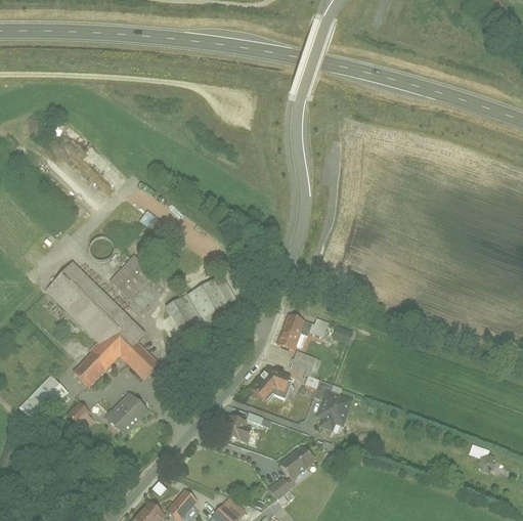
[(154,227),(158,217),(145,211),(140,221),(154,227)]
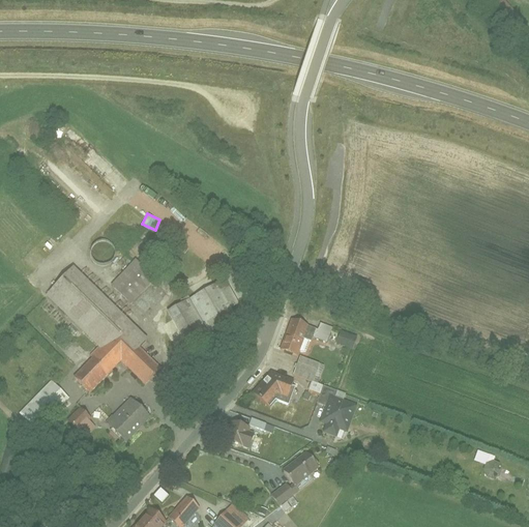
[(98,263),(115,255),(106,237),(89,245),(98,263)]
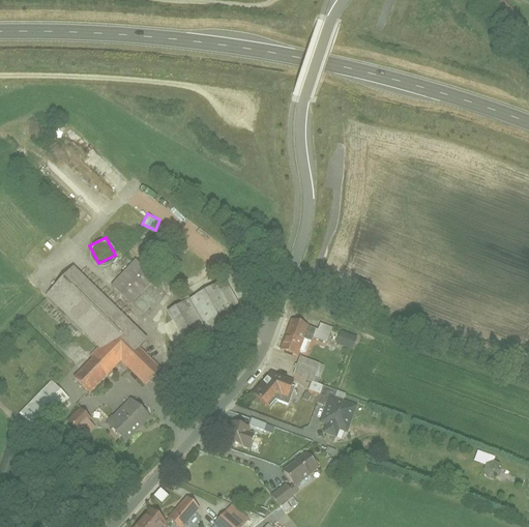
[(136,258),(112,282),(131,301),(155,277),(136,258)]
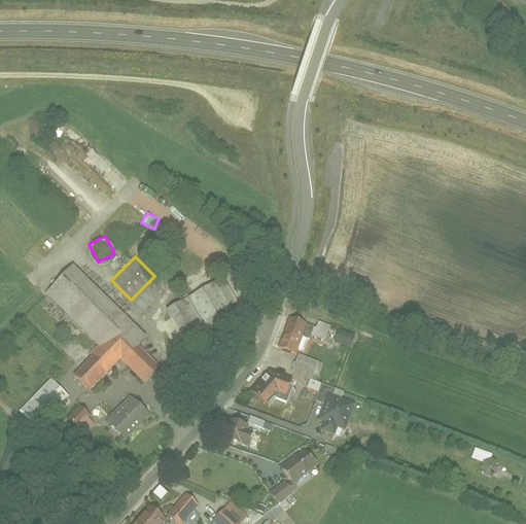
[(94,354),(74,375),(90,390),(120,358),(143,380),(159,363),(138,343),(147,334),(73,260),(43,290),(97,343),(90,350),(94,354)]
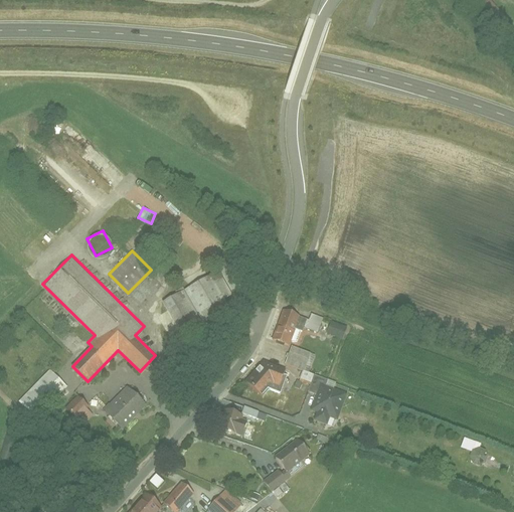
[(238,303),(219,269),(165,299),(183,333),(238,303)]
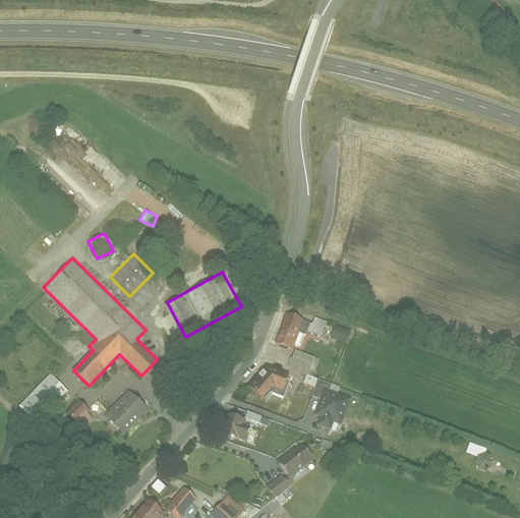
[(287,314),(278,341),(294,346),(299,331),(308,334),(309,330),(322,334),(327,321),(316,317),(314,324),(287,314)]
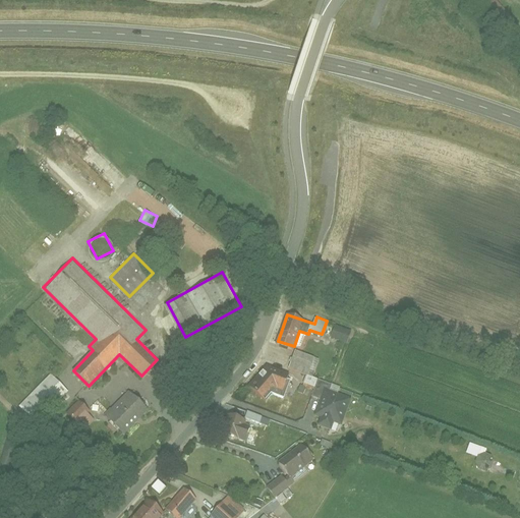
[(329,336),(346,341),(350,328),(333,324),(329,336)]
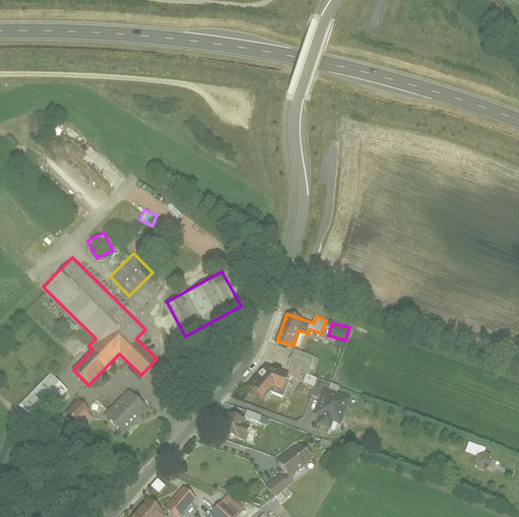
[(267,362),(247,382),(264,396),(273,386),(282,389),(289,371),(267,362)]
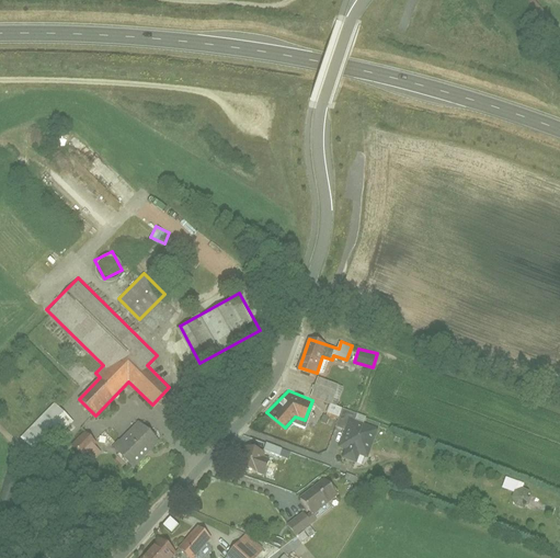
[(54,400),(20,434),(33,447),(45,435),(52,441),(73,420),(54,400)]
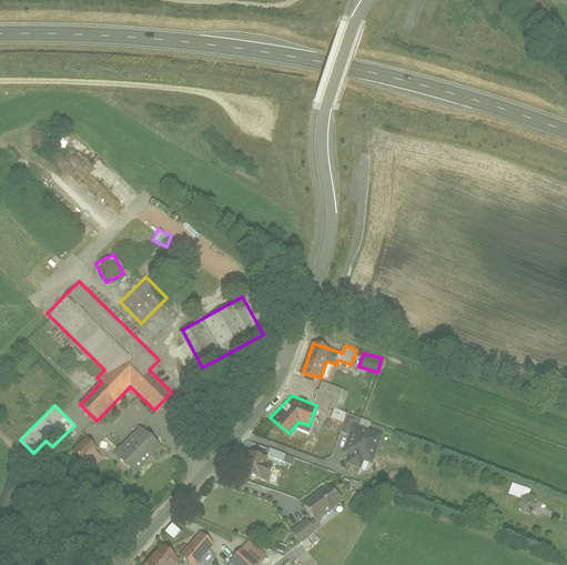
[(373,460),(383,432),(368,427),(372,420),(347,411),(341,431),(350,434),(344,451),(351,453),(348,461),(361,465),(364,456),(373,460)]
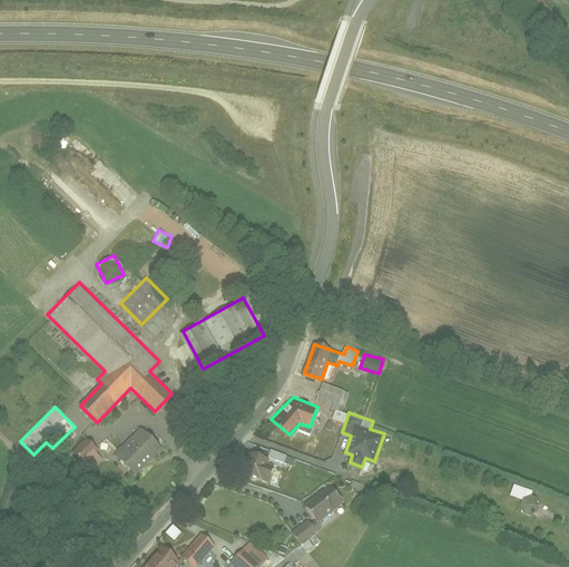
[(163,447),(141,427),(116,455),(137,475),(163,447)]
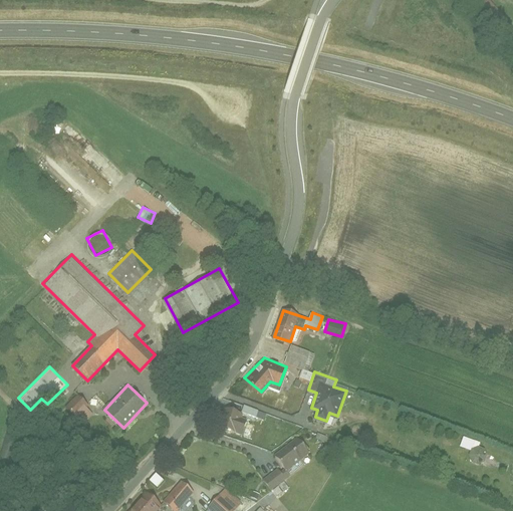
[(92,413),(76,396),(59,412),(75,429),(92,413)]
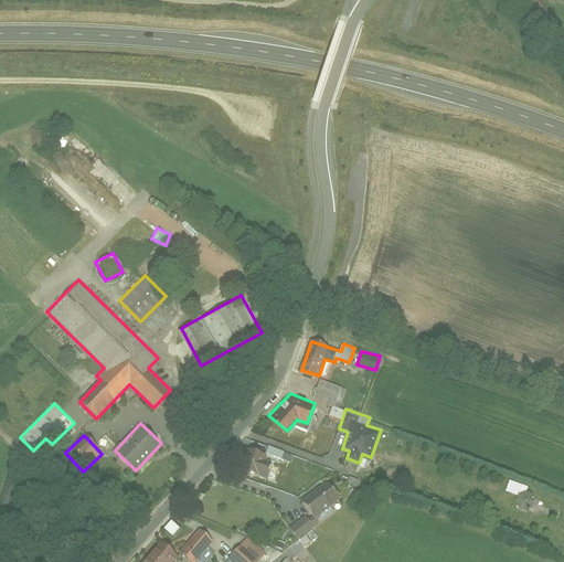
[(267,443),(265,451),(290,460),(293,453),(267,443)]
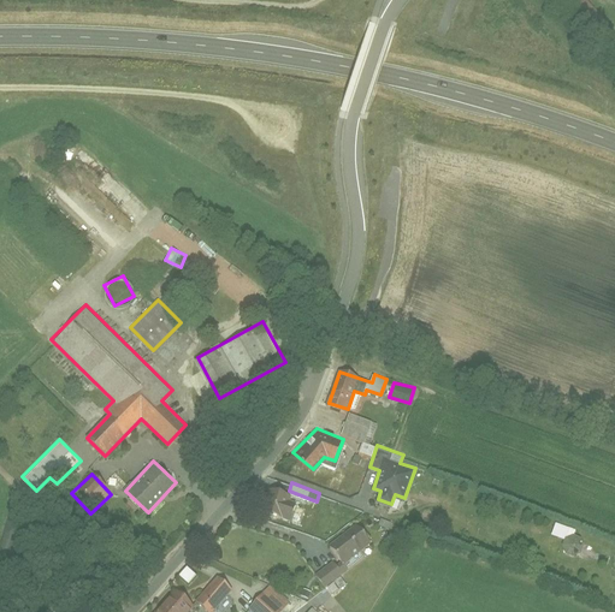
[(293,493),(268,486),(262,511),(278,516),(281,510),(291,514),(295,500),(290,499),(293,493)]
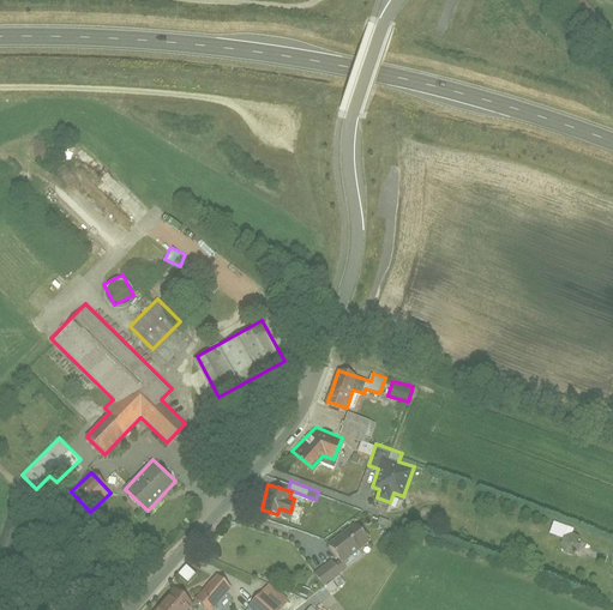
[(576,554),(582,535),(572,531),(574,526),(553,519),(548,531),(562,536),(558,547),(576,554)]
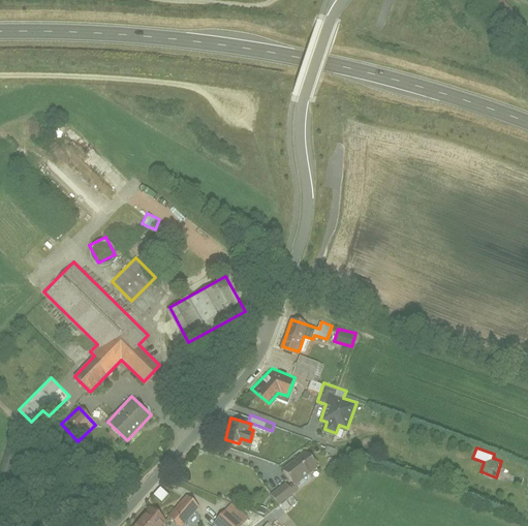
[(287,478),(270,492),(279,503),(300,488),(296,483),(318,465),(306,450),(284,465),(294,478),(289,483),(287,478)]
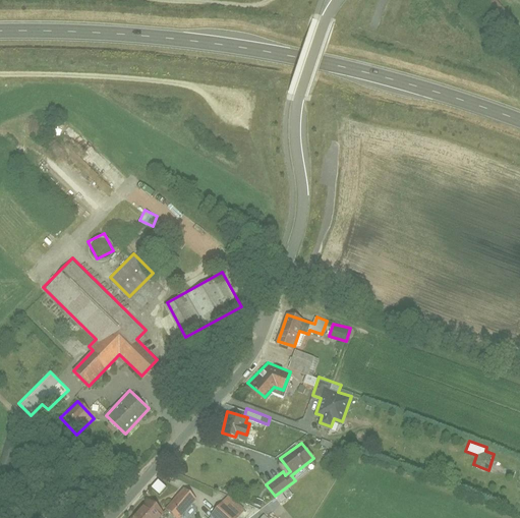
[(155,479),(152,486),(160,490),(163,483),(155,479)]
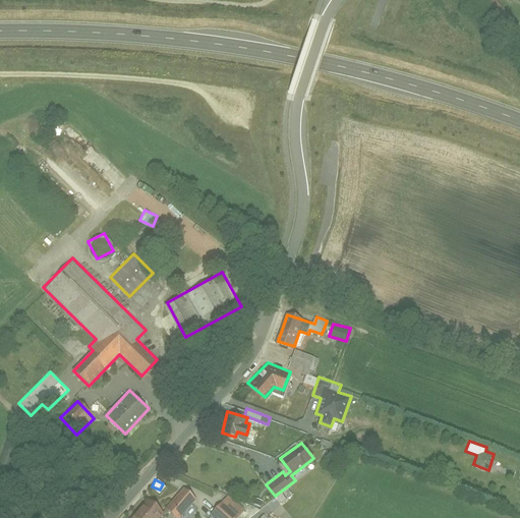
[(184,487),(167,508),(178,517),(179,517),(196,499),(184,487)]
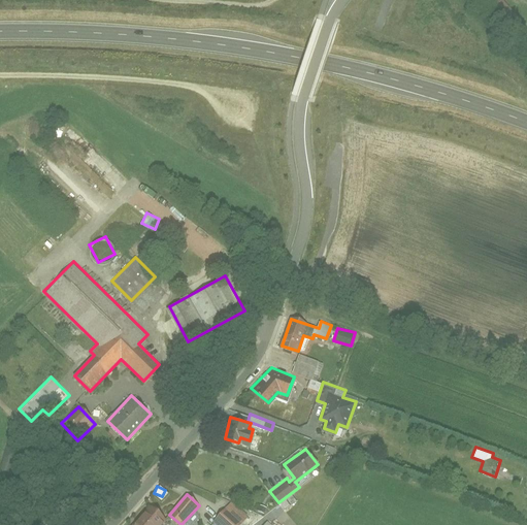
[(231,500),(213,521),(219,524),(238,524),(248,515),(231,500)]
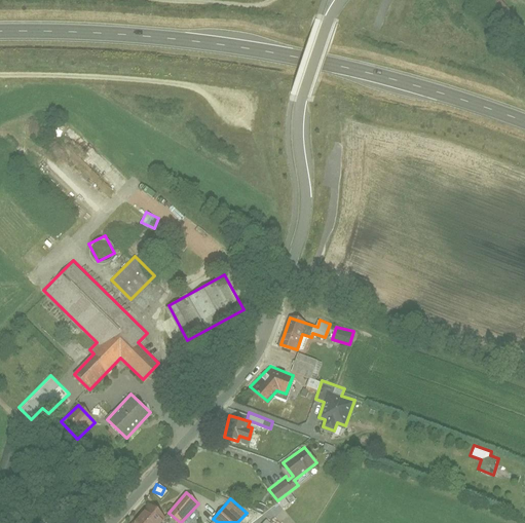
[(149,502),(129,522),(161,522),(165,518),(149,502)]
